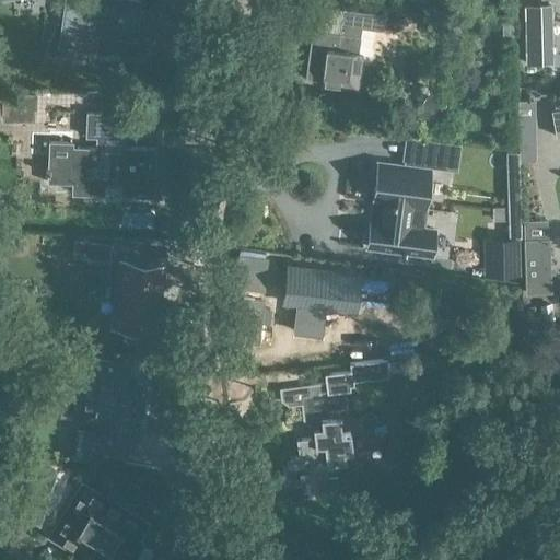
[(72,48),(94,50),(96,34),(135,38),(140,0),(138,0),(65,0),(59,47),(67,48),(72,48)]
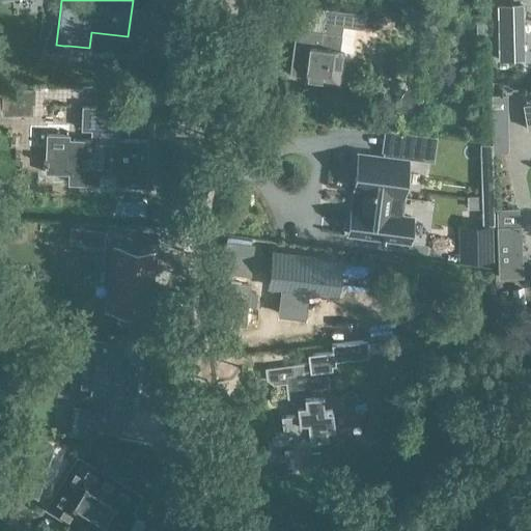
[(500,59),(524,59),(523,5),(499,5),(500,59)]
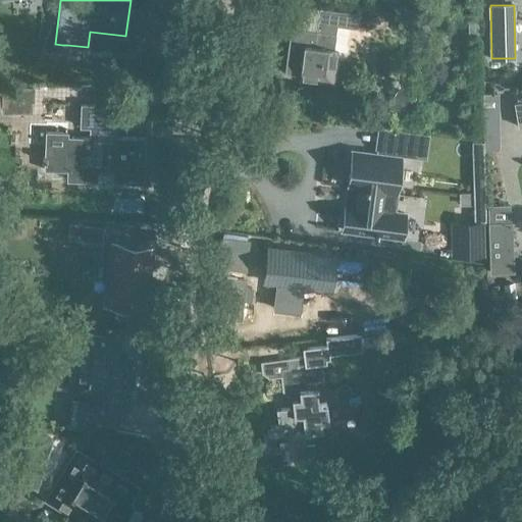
[(317,31),(302,29),(301,34),(295,39),(290,38),(284,73),(299,75),(299,77),(332,83),(336,49),(334,48),(337,27),(347,28),(355,29),(358,13),(320,8),(317,31)]
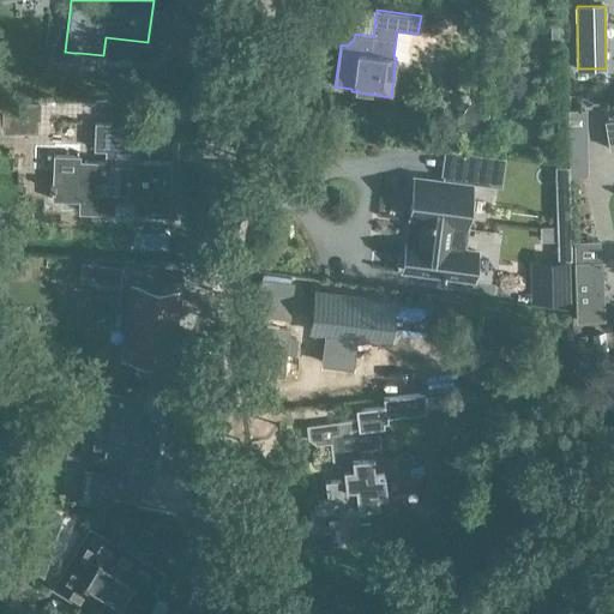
[(2,132),(16,133),(17,119),(37,120),(41,120),(41,102),(2,102),(2,132)]
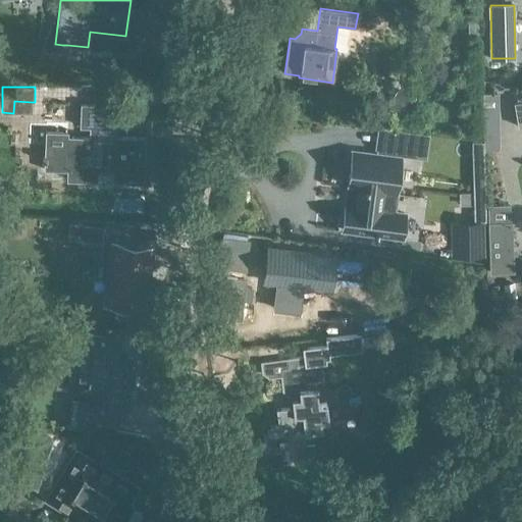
[(384,105),(401,117),(412,101),(395,90),(384,105)]
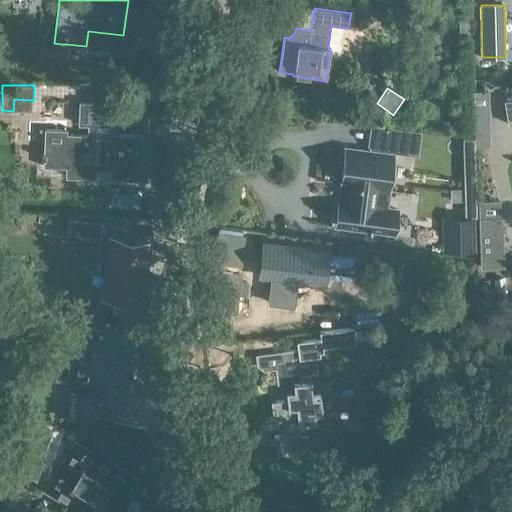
[(117,120),(117,103),(79,102),(78,124),(88,125),(88,135),(67,134),(67,130),(45,129),(43,166),(66,167),(65,177),(96,178),(96,168),(111,168),(110,178),(141,180),(143,135),(111,134),(112,120),(117,120)]
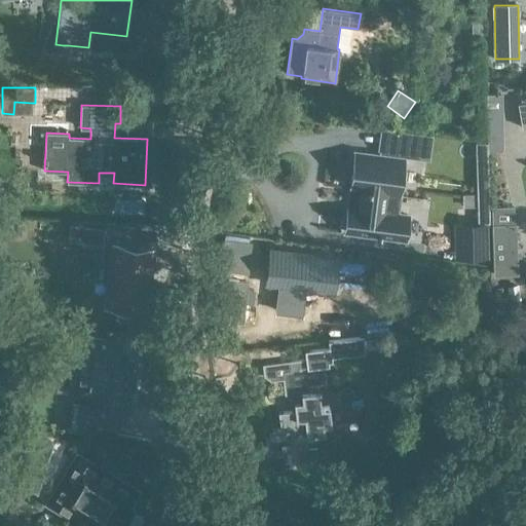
[(405,158),(355,152),(351,180),(352,180),(351,188),(353,188),(351,208),(348,208),(348,212),(347,212),(345,231),(395,238),(395,237),(406,239),(409,216),(398,214),(405,158)]
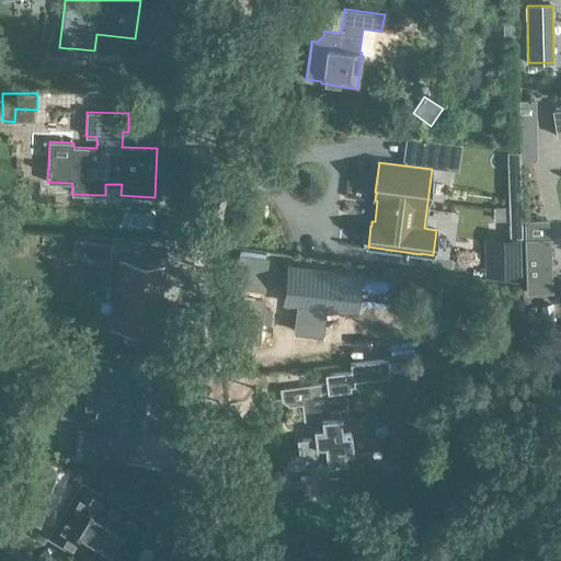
[(523,275),(522,238),(485,239),(487,276),(523,275)]
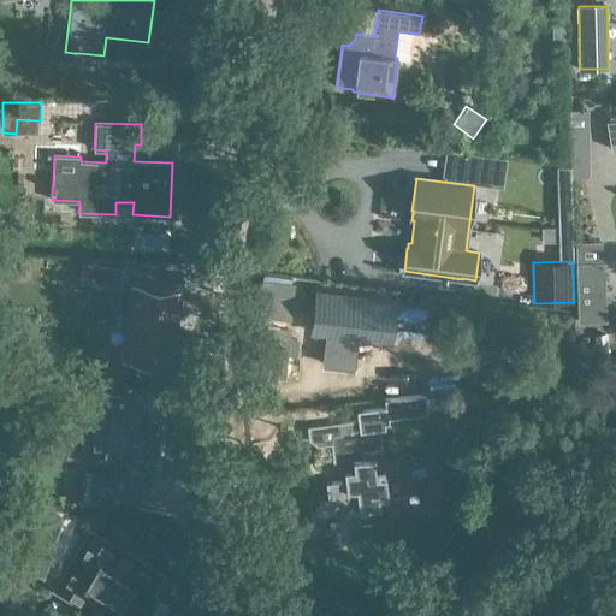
[(604,262),(576,264),(579,321),(606,321),(604,262)]
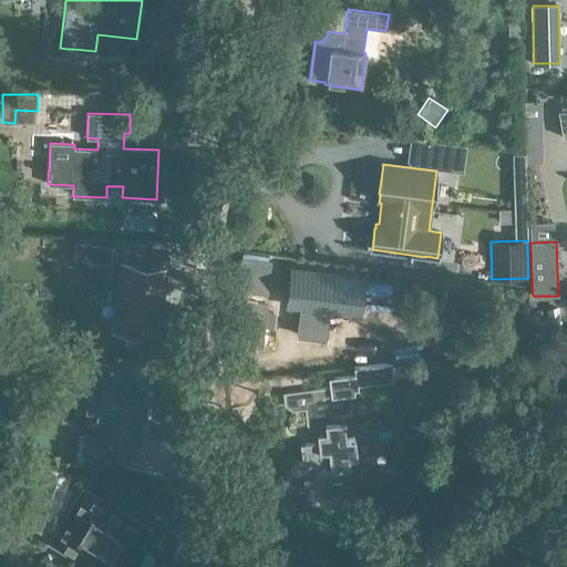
[(113,246),(96,244),(94,260),(111,263),(113,246)]
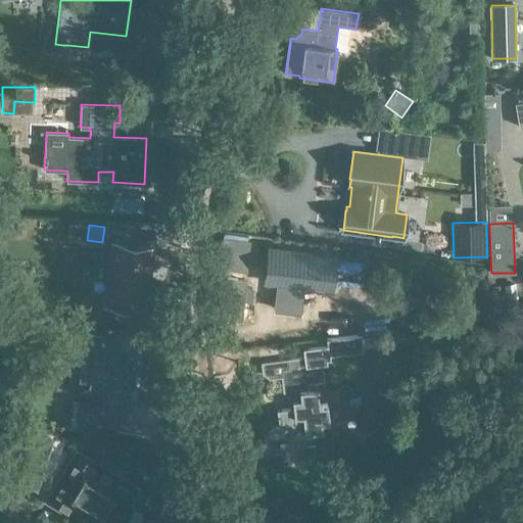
[(115,243),(107,304),(143,308),(147,282),(149,282),(151,267),(149,267),(152,248),(115,243)]
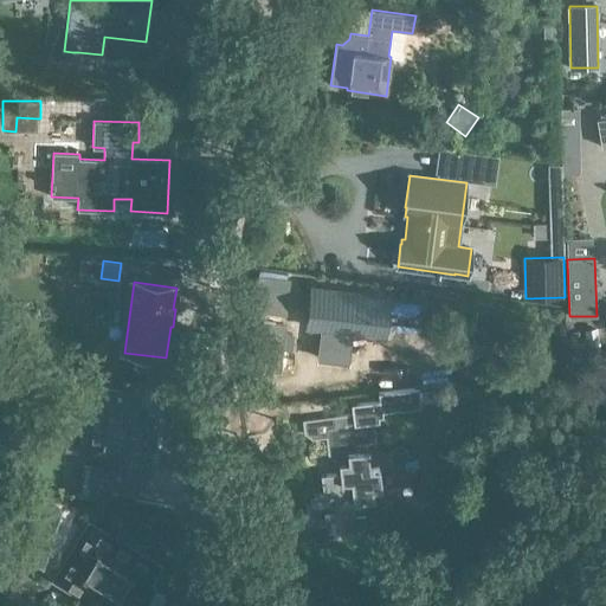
[(322,289),(316,327),(333,329),(333,337),(329,337),(326,359),(354,362),(358,333),(373,334),(378,296),(322,289)]
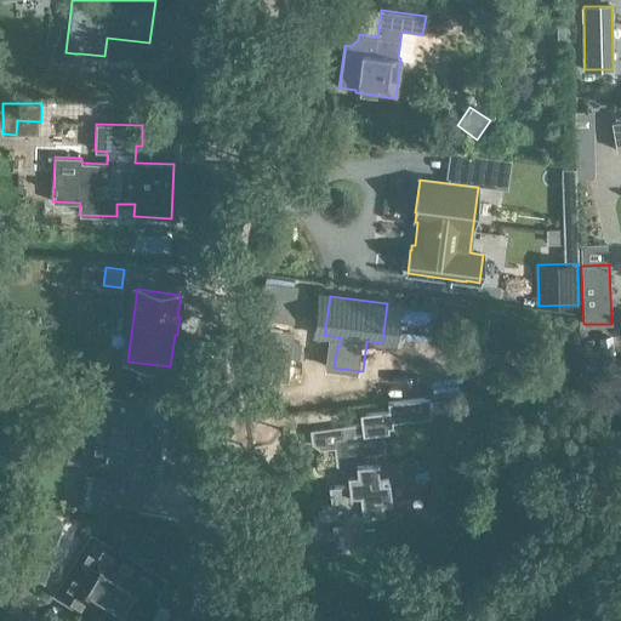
[(364,433),(383,432),(388,431),(387,426),(392,426),(391,421),(431,416),(428,397),(387,402),(388,411),(362,414),(363,423),(364,433)]
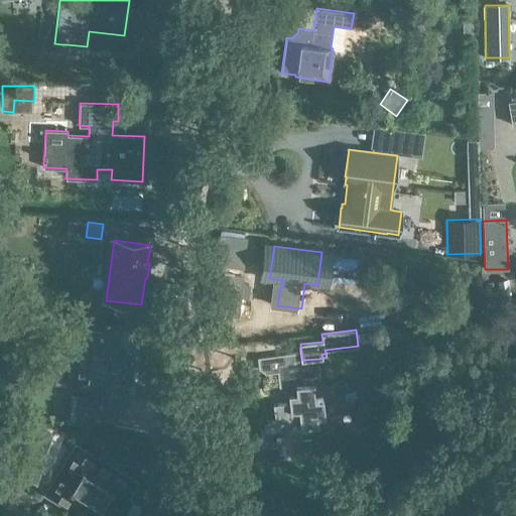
[(81,352),(76,385),(91,387),(90,397),(92,397),(126,401),(128,387),(131,388),(132,383),(128,383),(130,374),(133,374),(133,369),(130,368),(132,353),(116,351),(118,335),(90,332),(87,353),(81,352)]
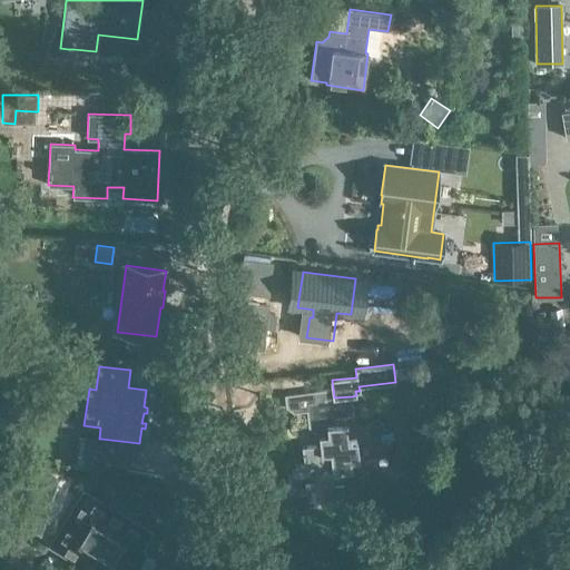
[(308,429),(327,426),(327,434),(318,435),(320,444),(302,446),(304,464),(295,465),(296,470),(291,471),(292,475),(287,475),(290,494),(308,492),(307,485),(310,485),(310,483),(316,482),(315,473),(351,469),(350,460),(359,459),(356,441),(347,442),(345,425),(346,424),(345,415),(353,414),(352,396),(334,397),(333,389),(314,391),(315,401),(306,402),(307,410),(298,411),(290,421),(291,431),(308,429)]
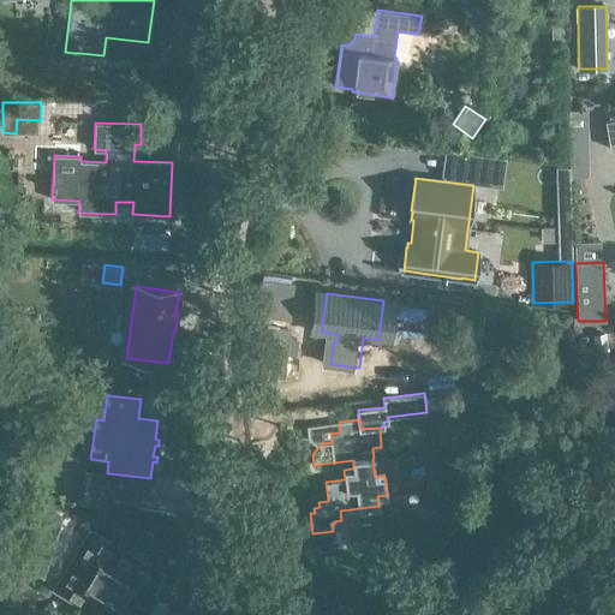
[(88,471),(84,503),(105,506),(109,473),(107,473),(96,472),(88,471)]
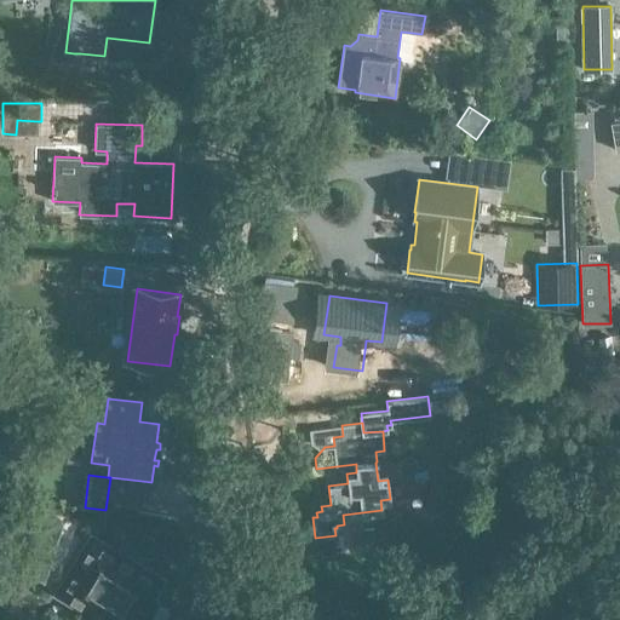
[(29,549),(7,535),(0,546),(0,554),(44,580),(62,521),(40,515),(29,549)]
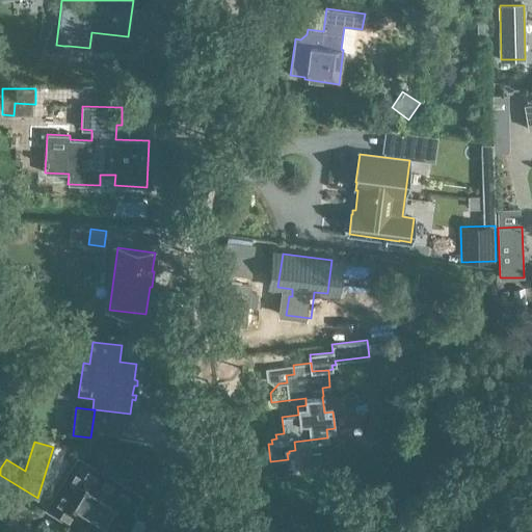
[(48,508),(86,531),(117,531),(140,496),(92,467),(83,483),(100,494),(91,507),(59,488),(48,508)]
